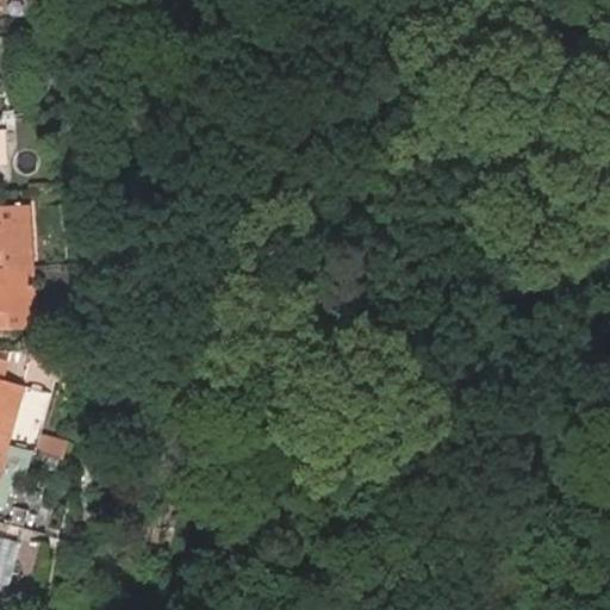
[(27,206),(0,207),(0,268),(31,267),(27,206)]
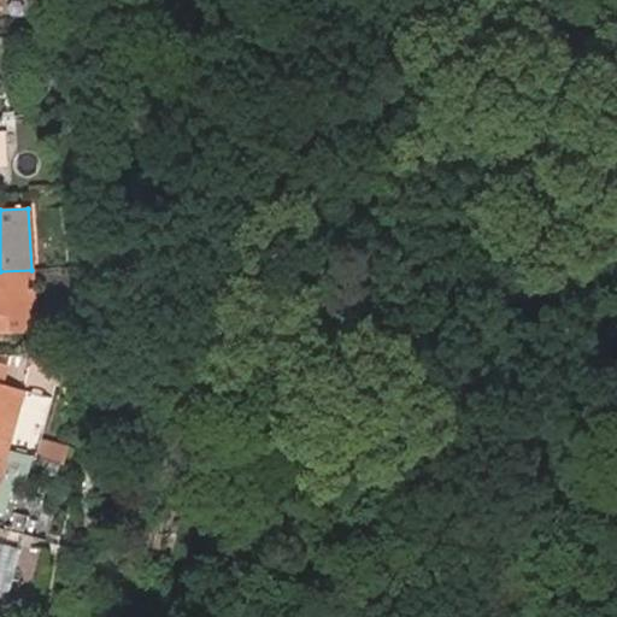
[(31,270),(0,271),(0,334),(35,331),(31,270)]
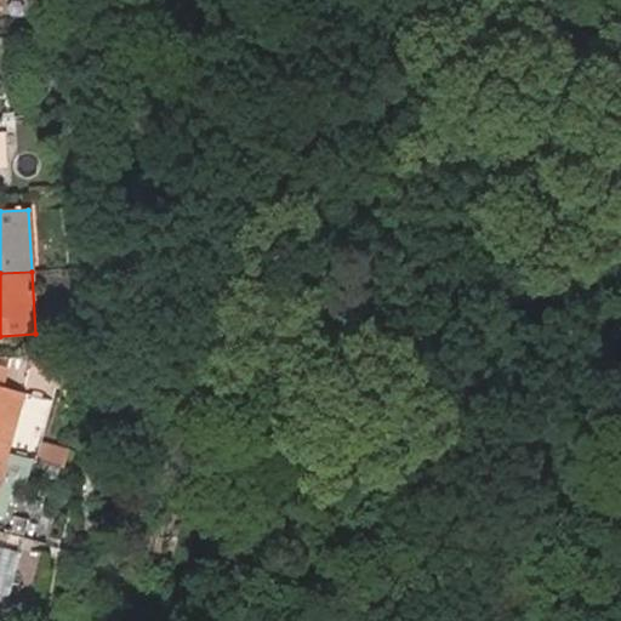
[(0,387),(0,451),(6,454),(23,394),(1,388),(0,387)]
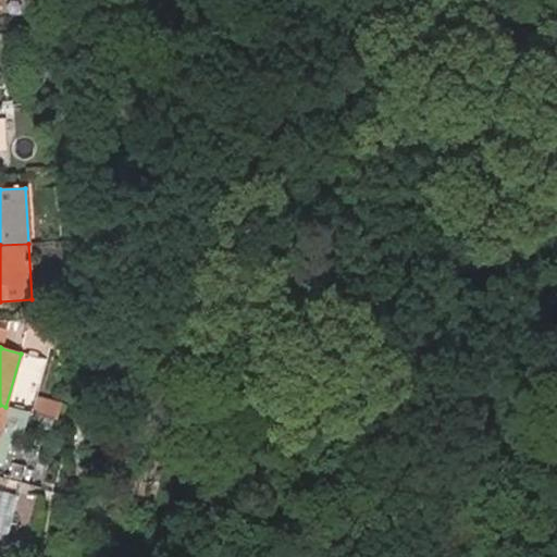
[(56,421),(61,404),(36,397),(32,415),(56,421)]
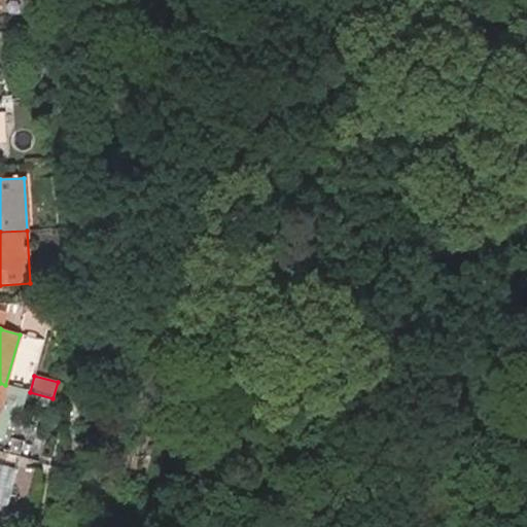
[(23,405),(27,391),(5,385),(0,383),(0,438),(1,440),(5,426),(16,429),(23,405)]
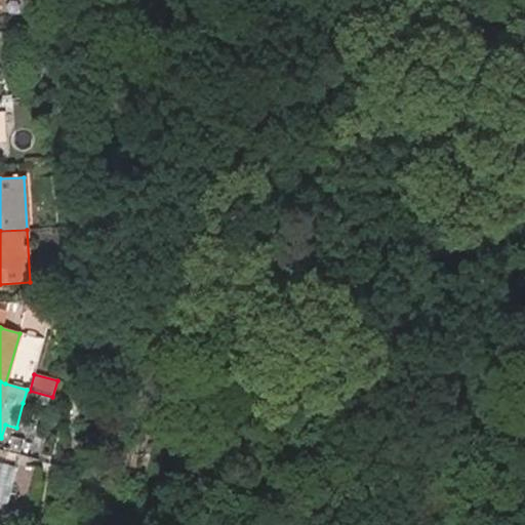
[(18,454),(22,440),(12,437),(8,451),(18,454)]
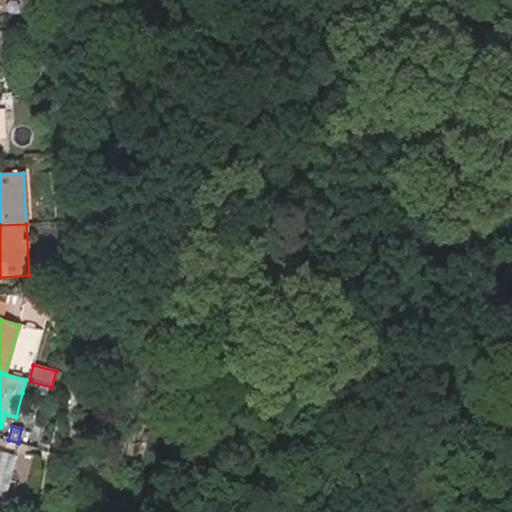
[(4,495),(15,457),(0,452),(0,504),(2,505),(4,495)]
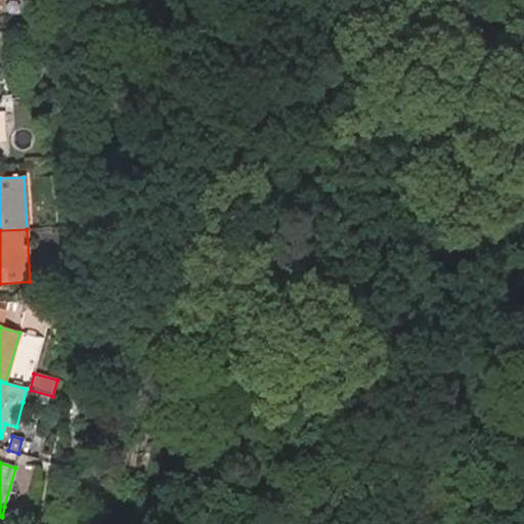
[(24,522),(26,513),(4,507),(2,517),(24,522)]
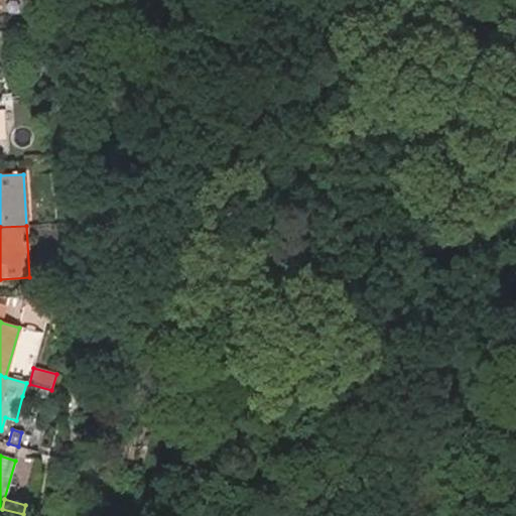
All buildings are outlined.
